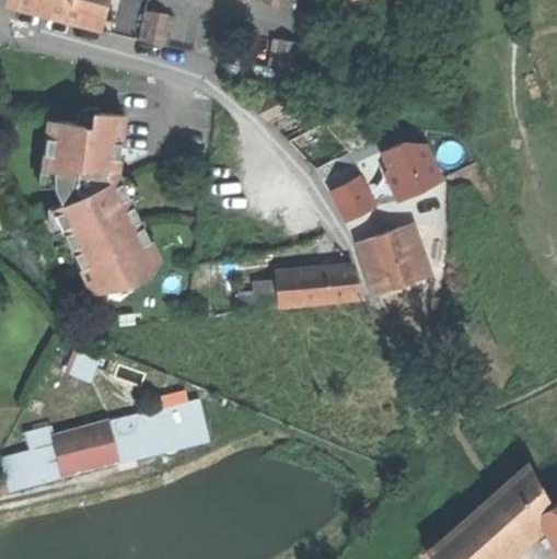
[(9,0),(8,6),(100,30),(102,20),(106,0),(9,0)]
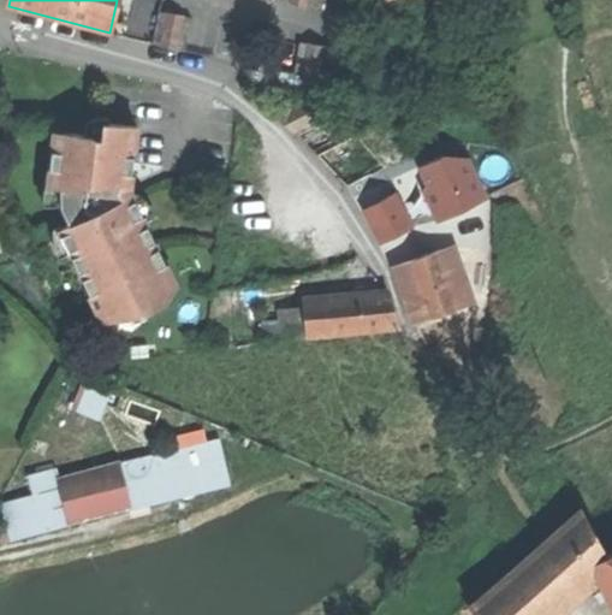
[(124,25),(130,4),(117,0),(112,22),(124,25)]
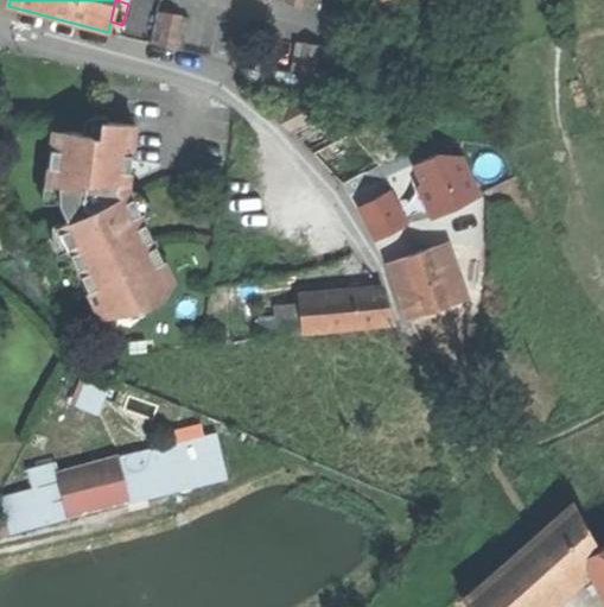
[(266,0),(332,13),(334,0),(266,0)]
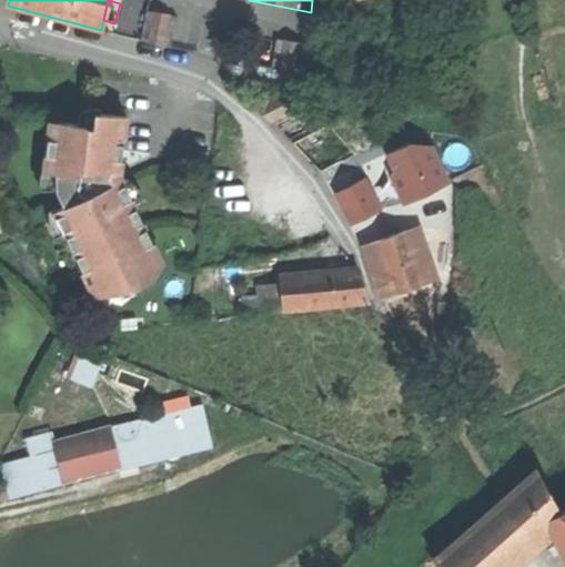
[(175,18),(144,11),(139,41),(170,47),(175,18)]
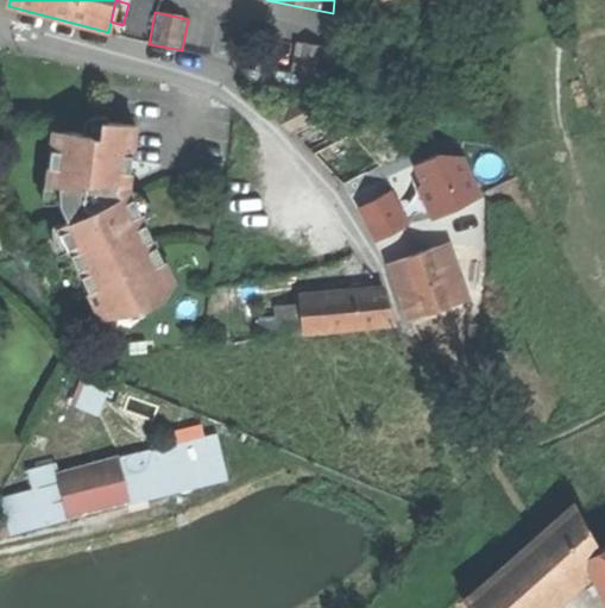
[(327,49),(295,42),(288,74),(320,80),(327,49)]
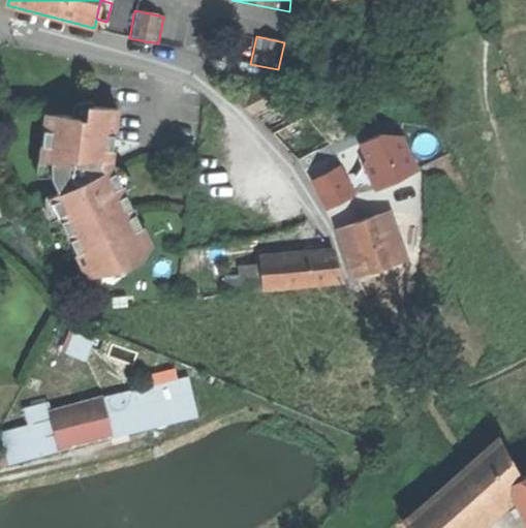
[(253,115),(270,132),(310,113),(290,97),(253,115)]
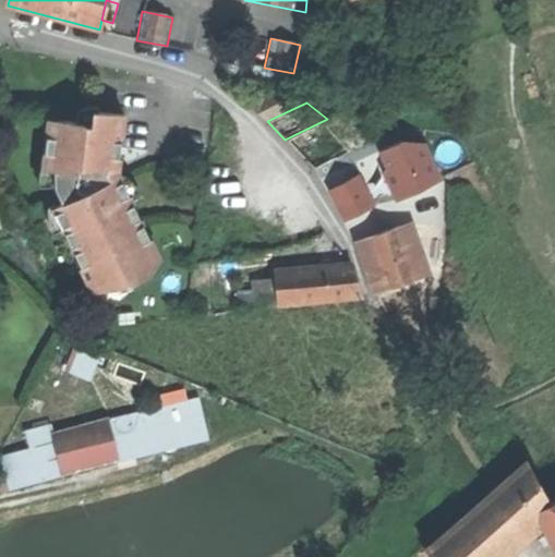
[(83,124),(47,120),(41,171),(53,172),(55,189),(61,205),(51,209),(92,293),(121,279),(125,287),(149,275),(145,266),(158,261),(119,177),(115,179),(113,166),(117,167),(122,116),(106,113),(91,112),(89,132),(83,131),(83,124)]
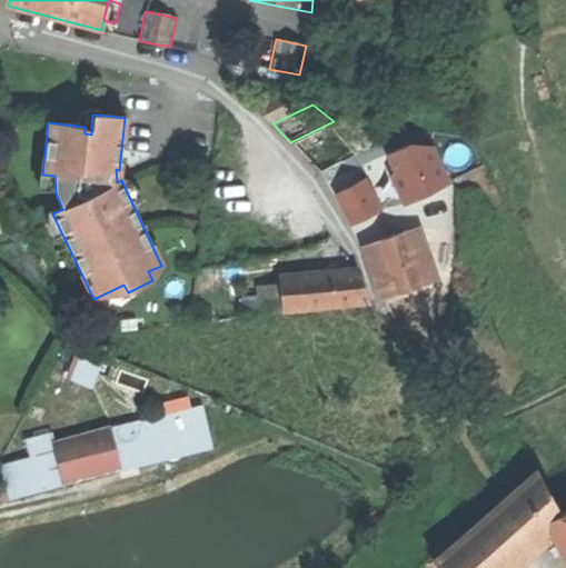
[(390,173),(404,201),(450,179),(433,143),(411,140),(386,152),(395,171),(390,173)]
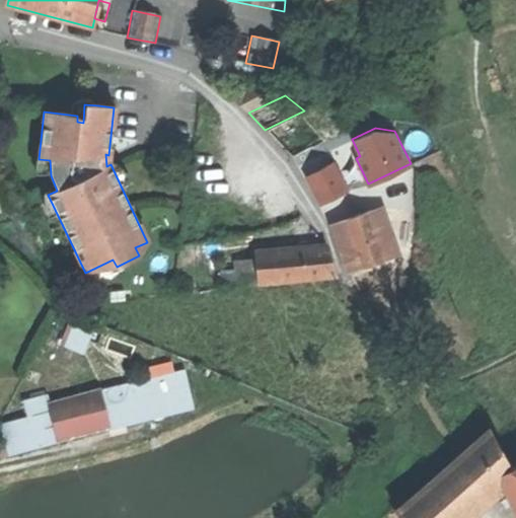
[(305,174),(319,205),(350,192),(337,160),(305,174)]
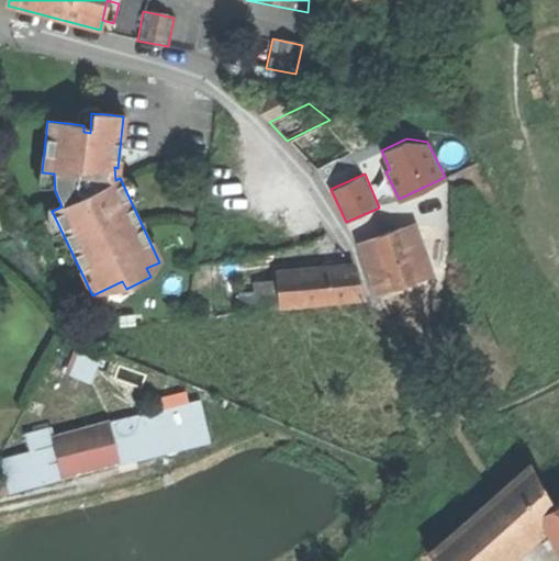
[(0,224),(9,215),(0,200),(0,224)]
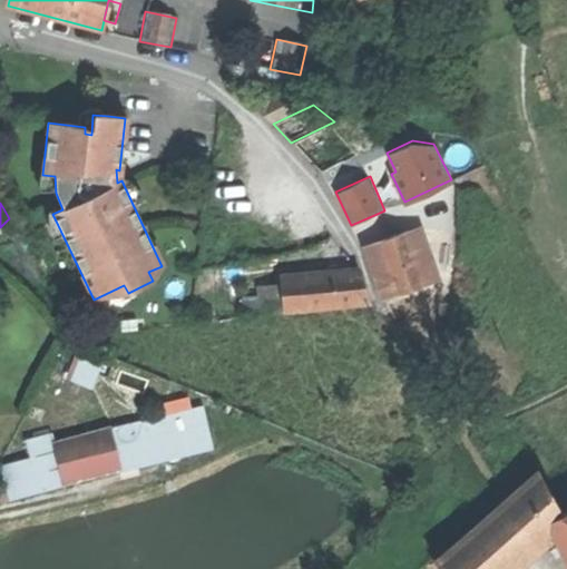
[(379,242),(361,247),(365,258),(369,268),(382,264),(392,296),(424,285),(410,241),(407,232),(402,233),(379,242)]
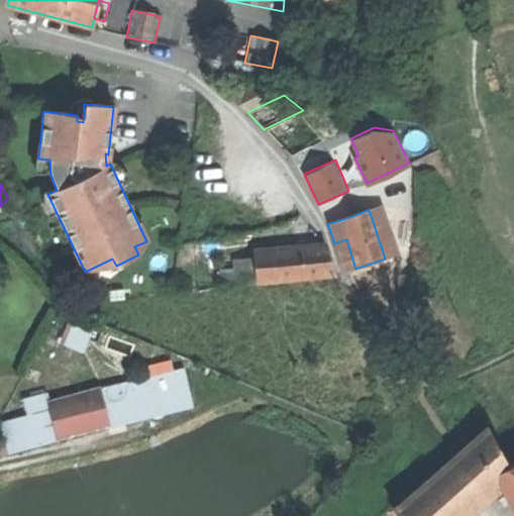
[(272,250),(275,282),(333,276),(329,262),(324,245),(308,247),(296,248),(272,250)]
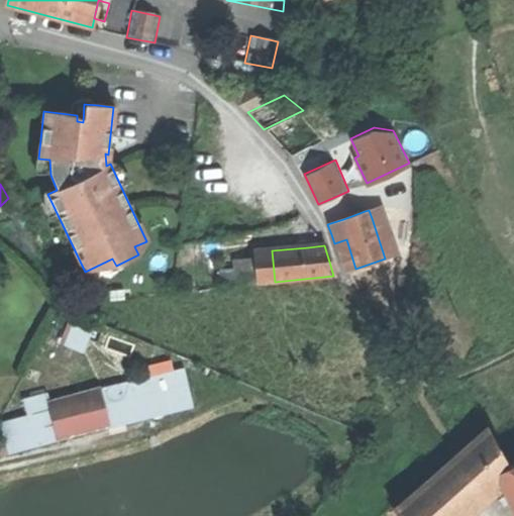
[(255,283),(275,282),(272,250),(252,252),(252,259),(255,283)]
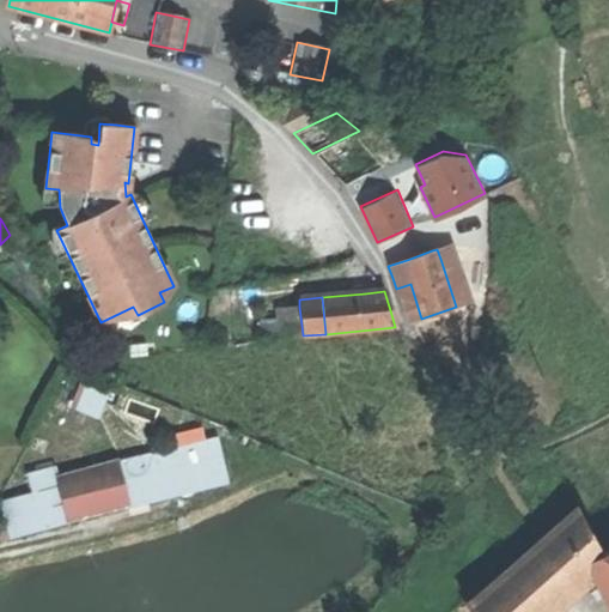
[(279,338),(303,335),(299,307),(275,309),(279,338)]
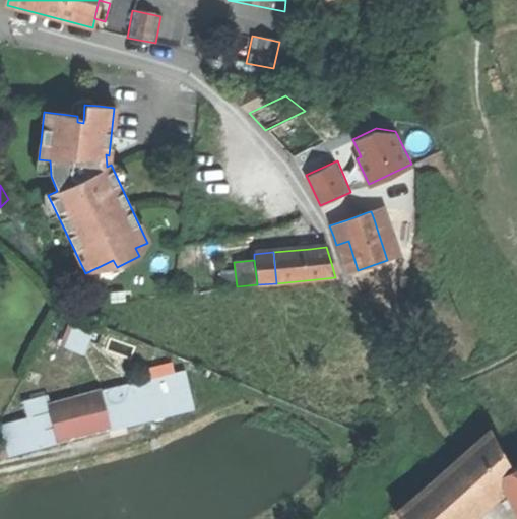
[(70,325),(61,343),(83,353),(91,334),(70,325)]
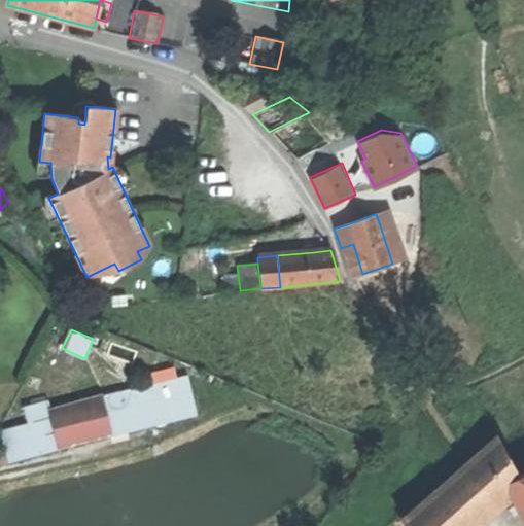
[(184,376),(99,397),(107,432),(193,411),(184,376)]
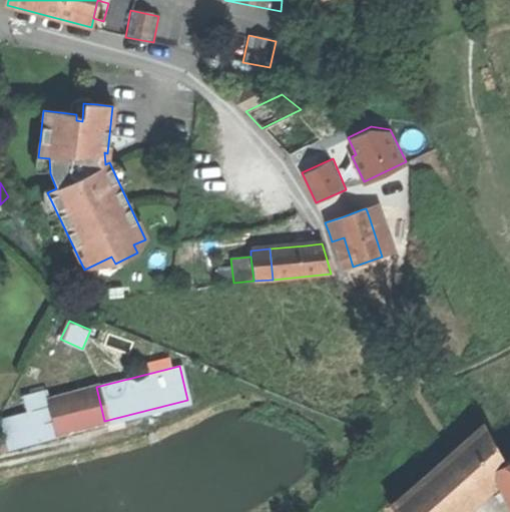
[(49,408),(55,433),(104,421),(96,387),(61,396),(47,400),(49,408)]
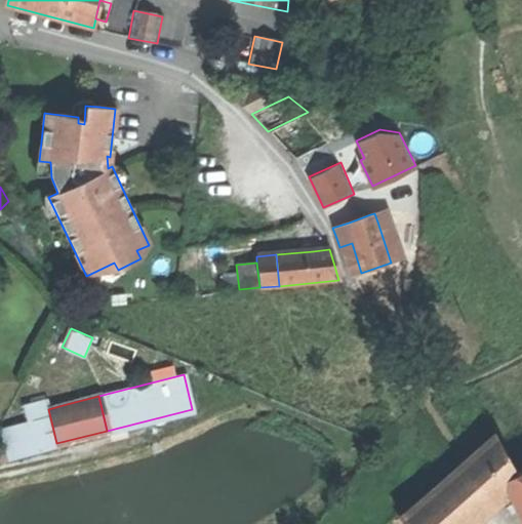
[(40,419),(50,417),(48,409),(63,405),(62,399),(36,405),(40,419)]
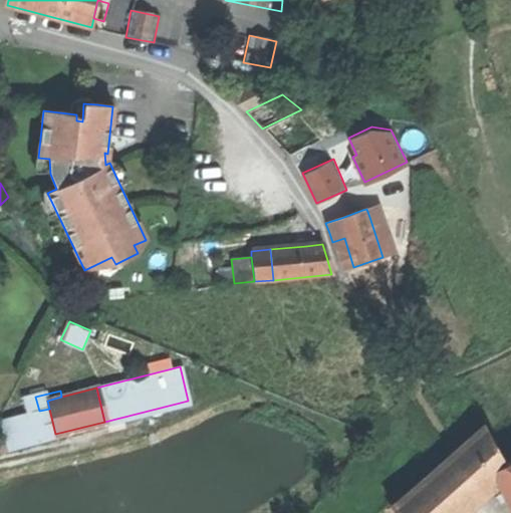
[(5,446),(55,434),(49,409),(39,411),(0,421),(0,425),(5,446)]
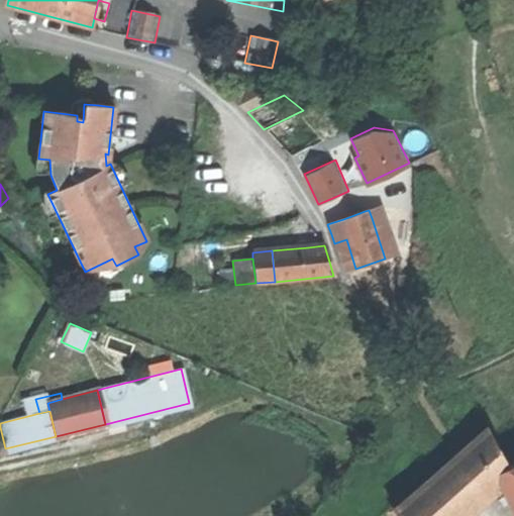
[(451,515),(498,477),(496,473),(509,467),(486,427),(392,510),(396,515),(451,515)]
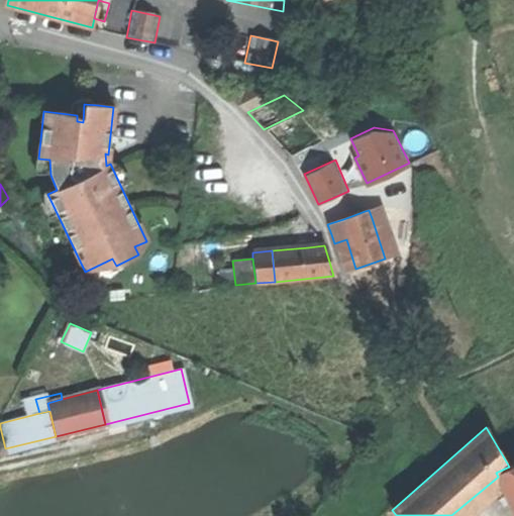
[(498,477),(513,511),(513,463),(509,467),(496,473),(498,477)]
